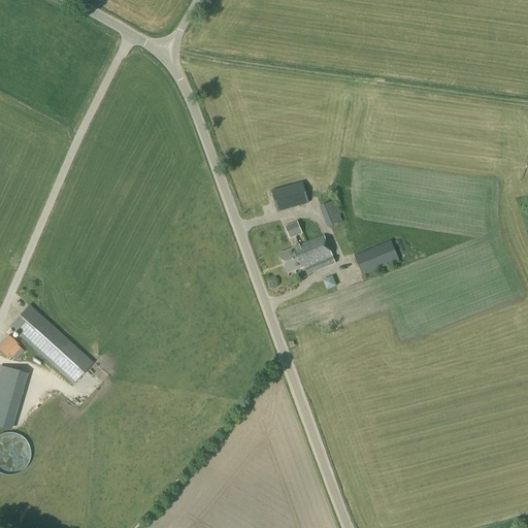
[(276,212),(303,205),(308,204),(302,182),(270,191),(276,212)]
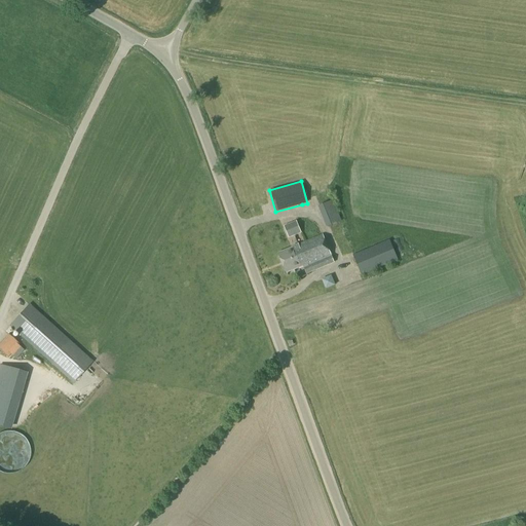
[(329,191),(316,196),(321,205),(317,207),(327,228),(341,222),(329,191)]
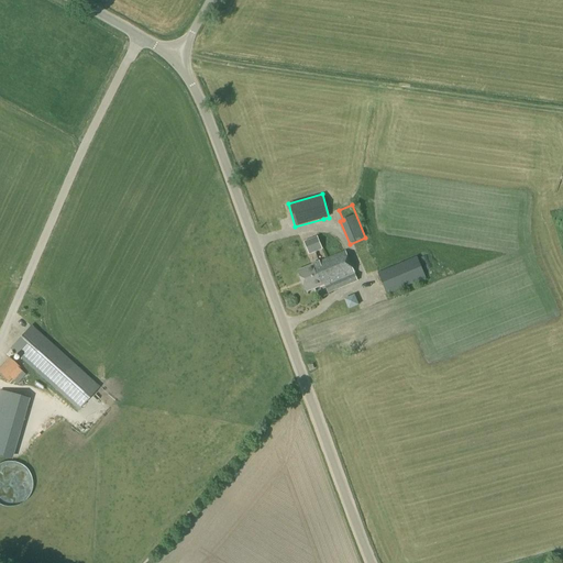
[(306,254),(319,249),(316,239),(302,243),(306,254)]
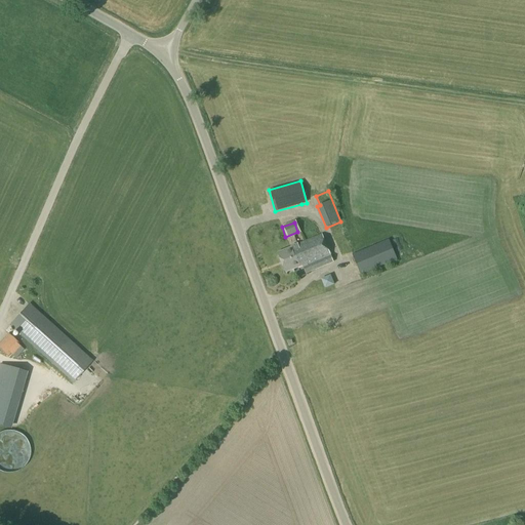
[(281,265),(326,246),(322,235),(277,253),(281,265)]
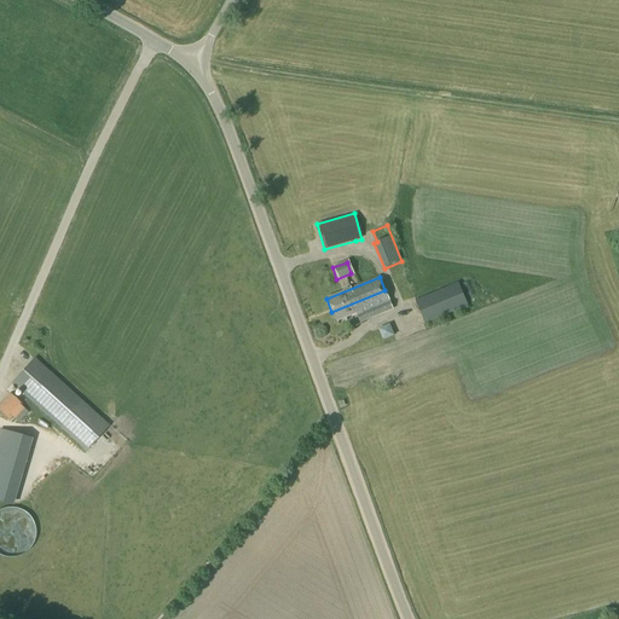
[(472,296),(478,295),(474,282),(468,283),(472,296)]
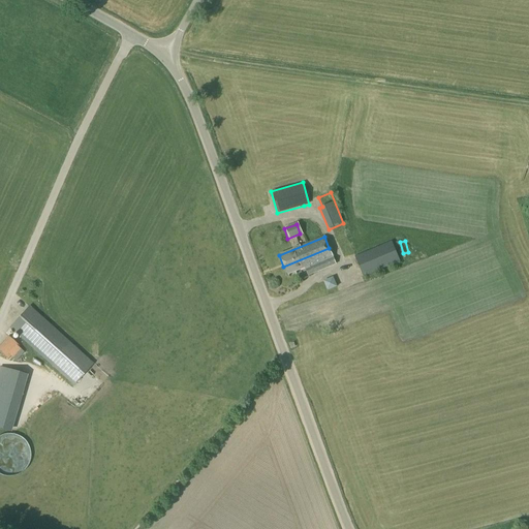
[(363,278),(400,262),(392,242),(354,257),(363,278)]
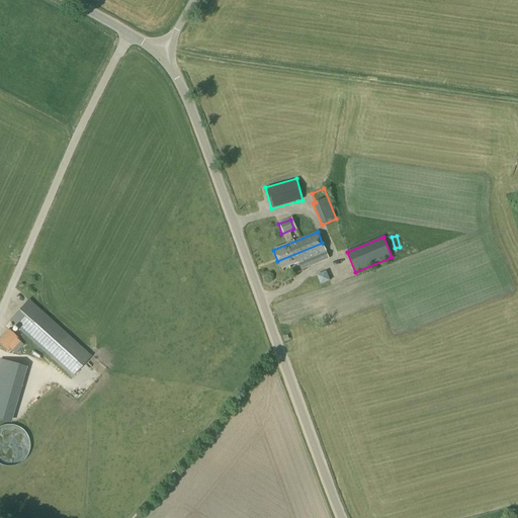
[(322,243),(277,261),(280,268),(301,260),(305,267),(328,258),(322,243)]
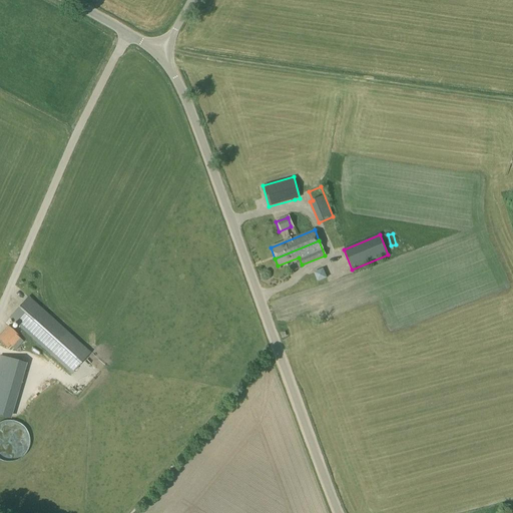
[(333,303),(340,300),(337,292),(330,295),(333,303)]
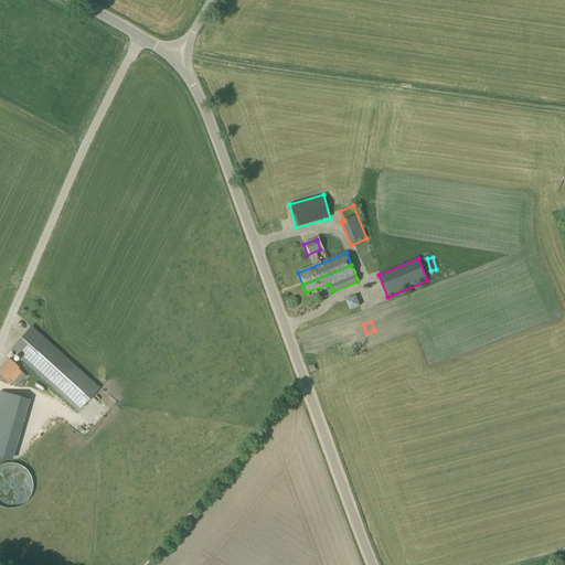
[(76,412),(97,388),(31,328),(10,351),(76,412)]
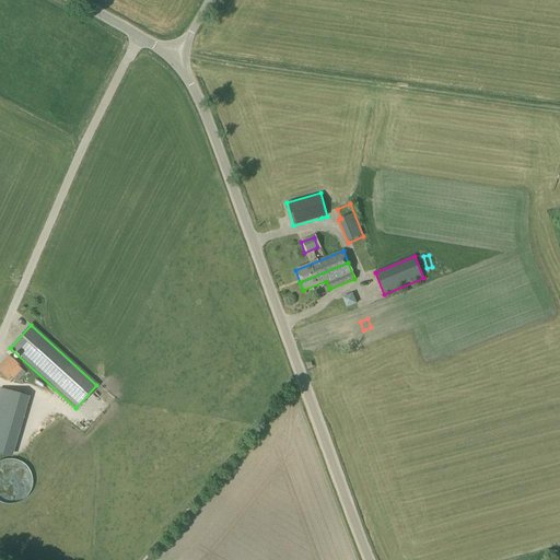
[(0,374),(8,382),(21,368),(8,357),(0,365),(0,374)]
